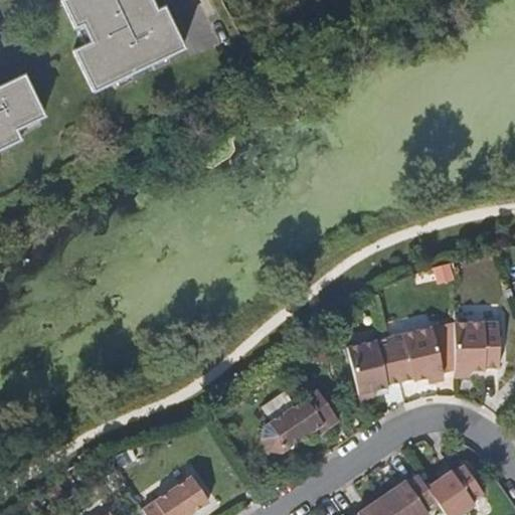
[(0,0),(0,153),(15,146),(10,137),(38,123),(19,81),(0,91),(0,0),(56,0),(59,5),(57,6),(70,34),(77,31),(87,48),(69,57),(89,98),(179,55),(159,14),(152,17),(143,0),(0,0)]
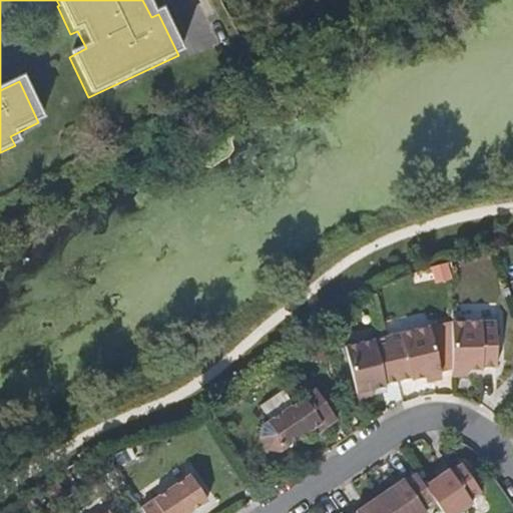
[(450,277),(448,263),(433,267),(431,268),(436,282),(450,277)]
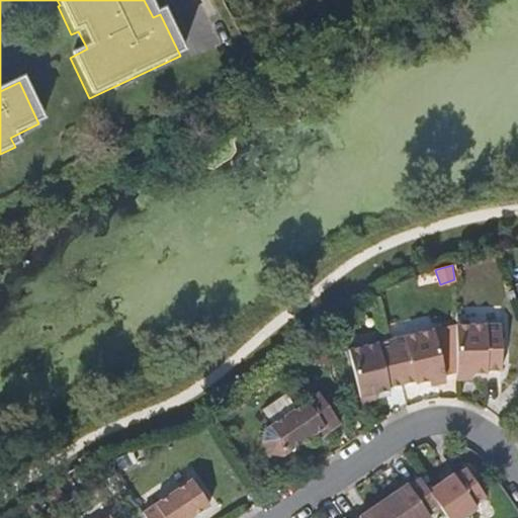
[(458,327),(458,324),(435,330),(446,376),(458,373),(458,327)]
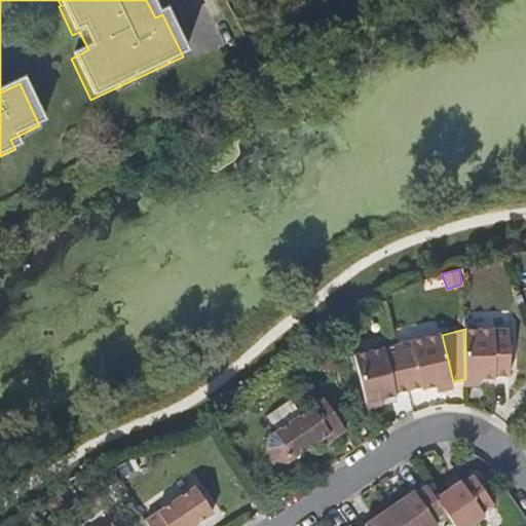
[(510,334),(465,332),(465,379),(465,382),(482,382),(495,382),(496,379),(510,380),(510,334)]
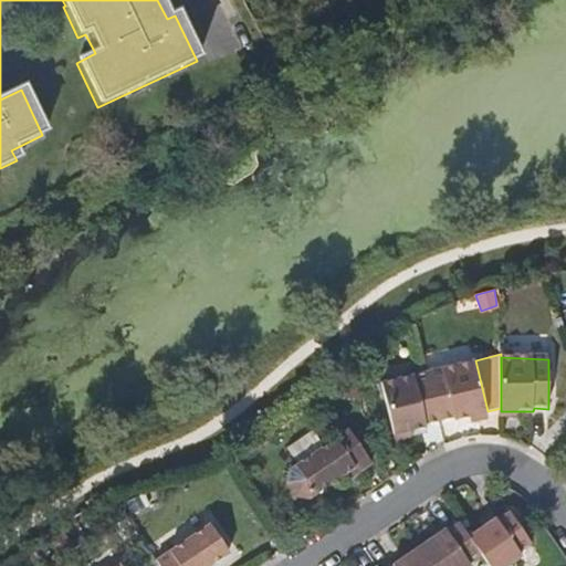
[(475,360),(429,370),(440,420),(454,418),(456,419),(471,416),(488,411),(475,360)]
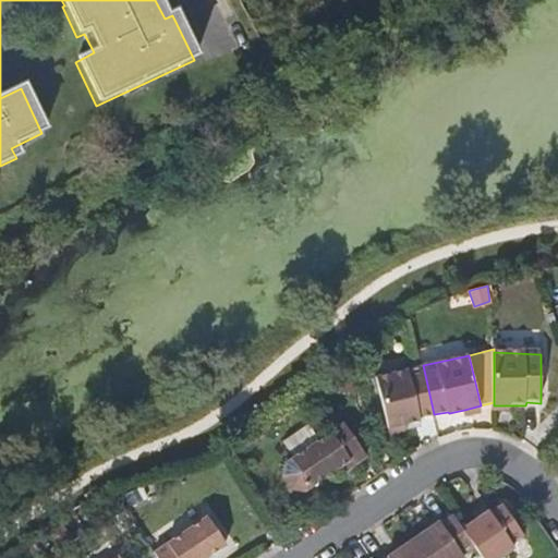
[(434,414),(423,365),(377,375),(389,427),(405,423),(421,420),(421,417),(434,414)]
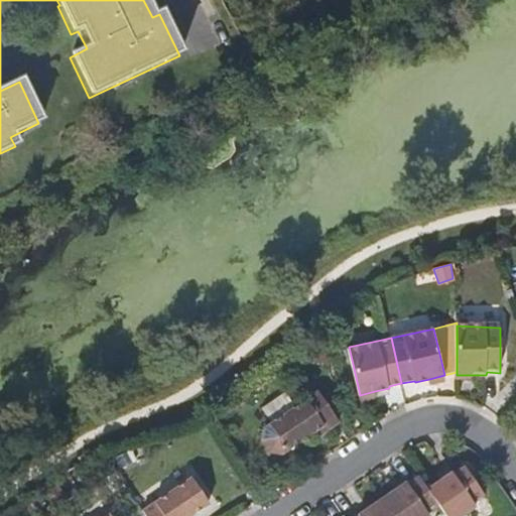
[(444,375),(429,379),(429,385),(445,382),(444,375)]
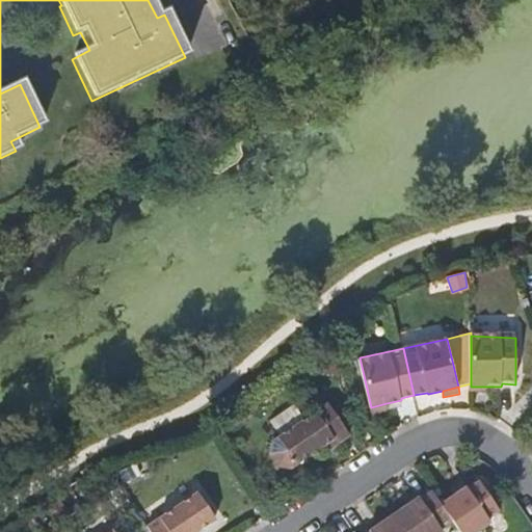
[(334,437),(338,443),(349,434),(328,403),(310,416),(300,403),(280,417),(276,416),(271,419),(270,421),(280,435),(271,442),(268,454),(276,468),(285,469),(295,462),(320,447),(334,437)]
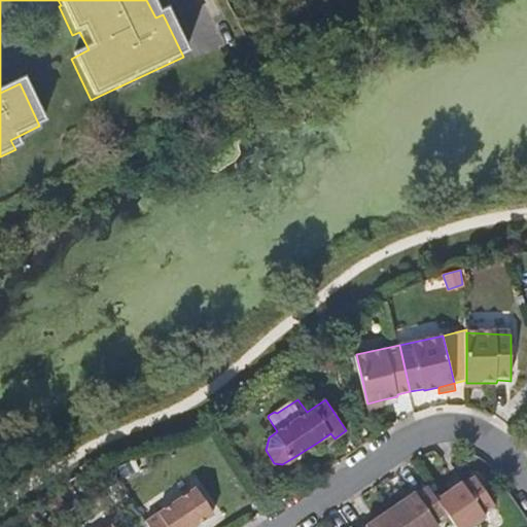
[(385,406),(383,399),(367,403),(369,410),(385,406)]
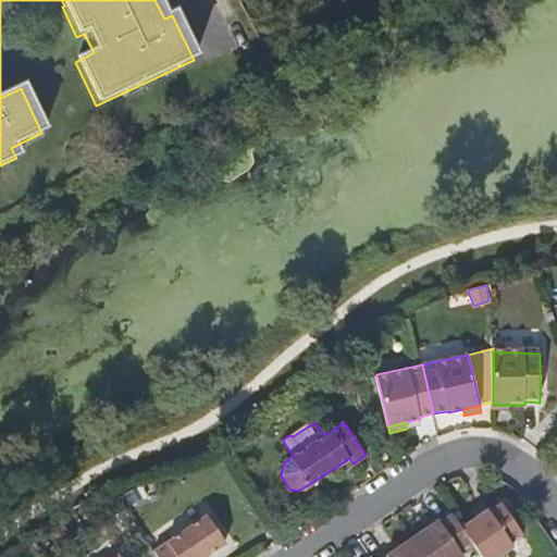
[(339,473),(354,463),(349,458),(335,468),(339,473)]
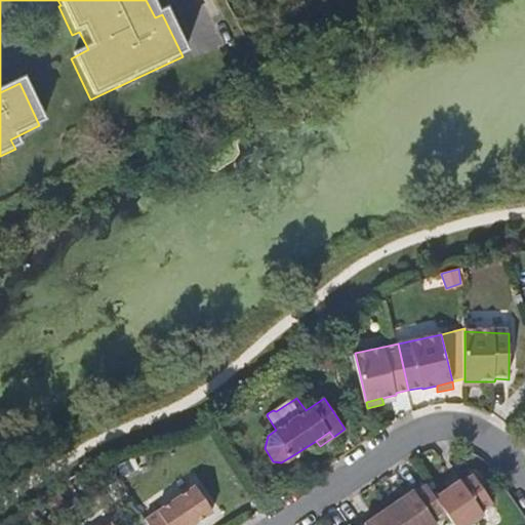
[(138,469),(135,460),(118,466),(122,476),(138,469)]
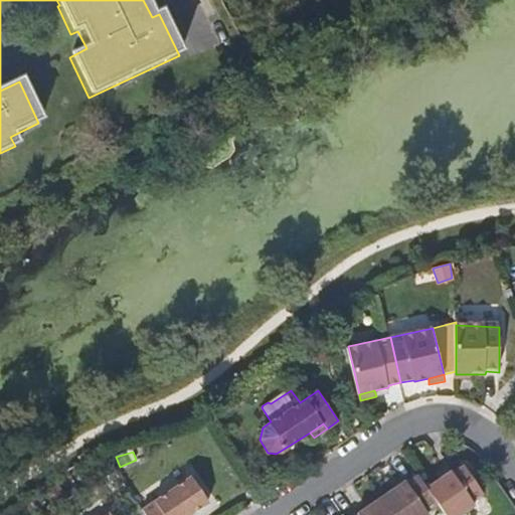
[(437,504),(444,514),(461,514),(475,506),(472,503),(483,495),(463,467),(453,474),(452,473),(426,490),(437,504)]
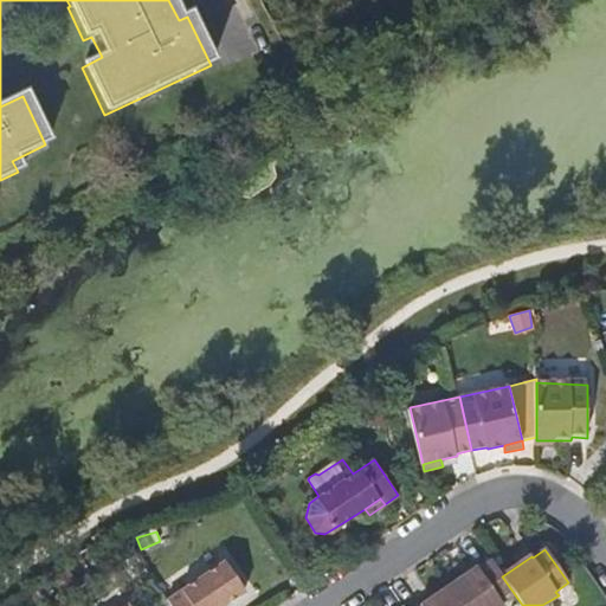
[(167,599),(172,605),(220,605),(244,591),(225,560),(167,599)]
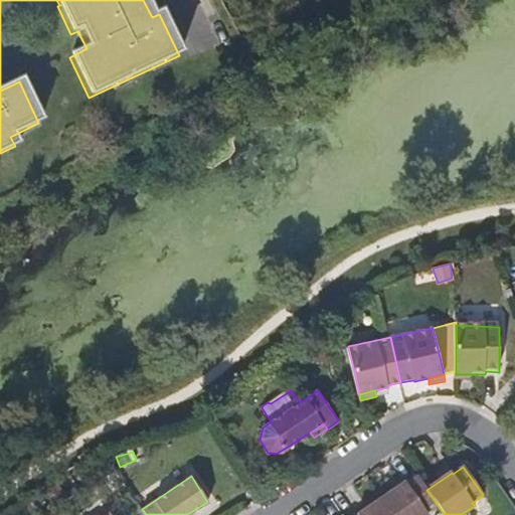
[(426,490),(417,477),(408,483),(406,481),(381,498),(392,514),(428,514),(426,511),(437,504),(426,490)]
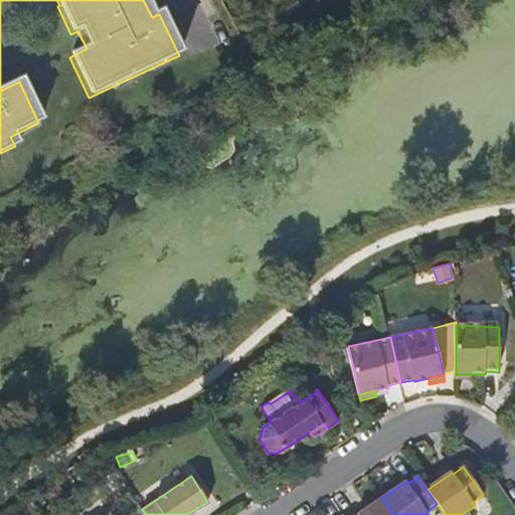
[(392,514),(381,498),(358,513),(357,514),(392,514)]
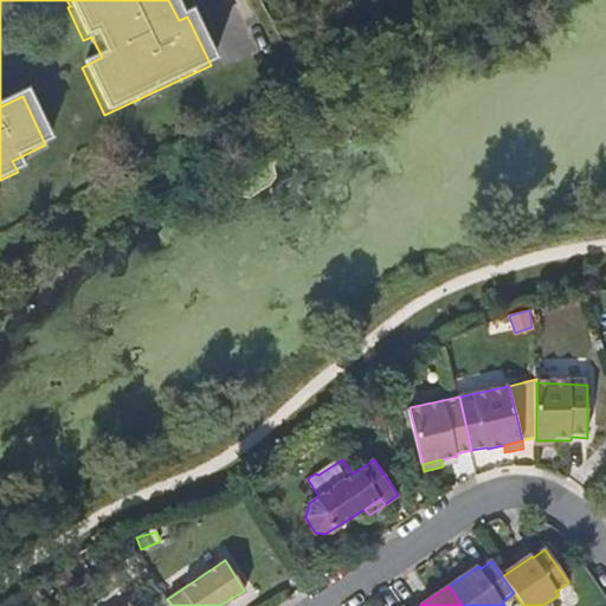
All buildings are outlined.
